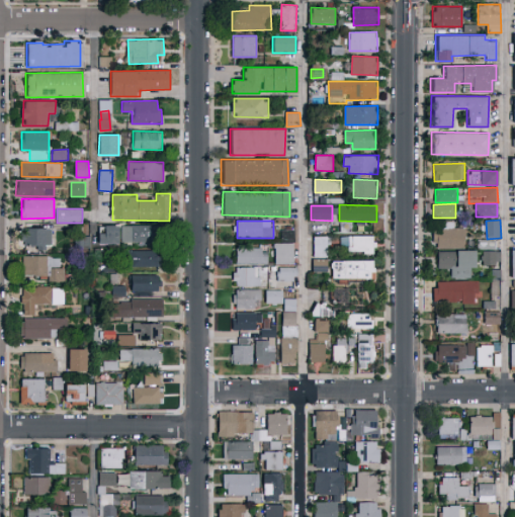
[(118,226),(100,225),(99,243),(117,243),(118,226)]
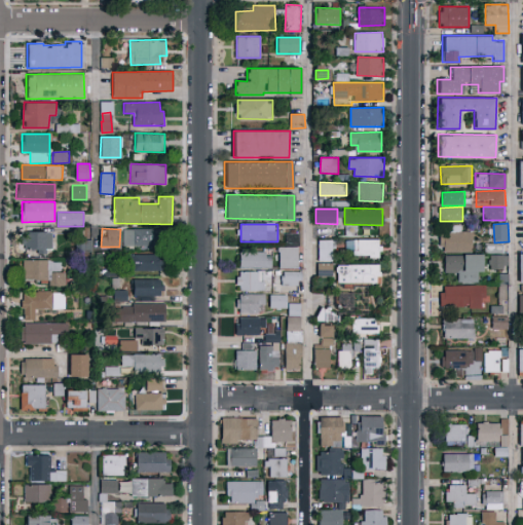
[(124,247),(158,248),(158,229),(125,228),(124,247)]
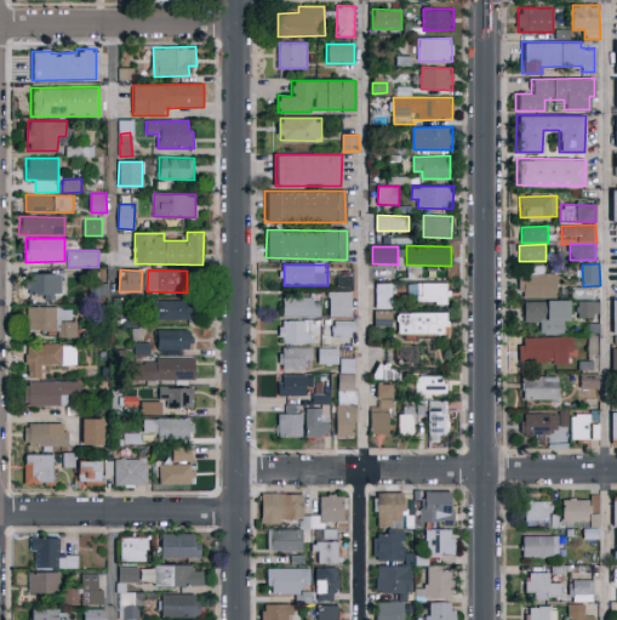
[(62,273),(28,272),(27,295),(61,296),(62,273)]
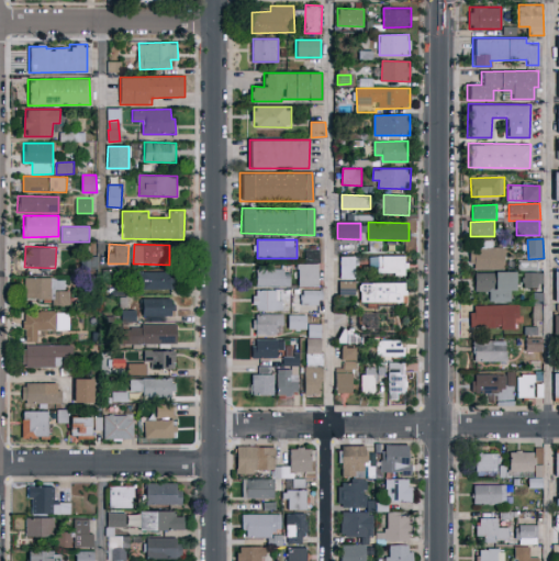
[(471,269),(506,270),(506,248),(472,248),(471,269)]
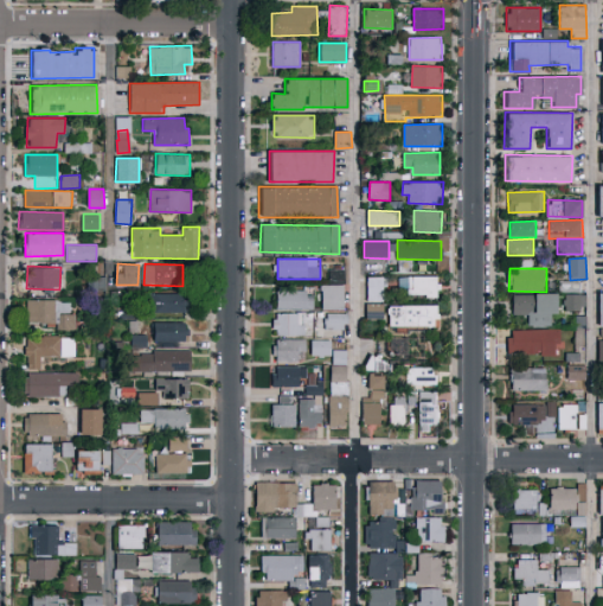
[(384,301),(383,276),(367,278),(367,303),(384,301)]
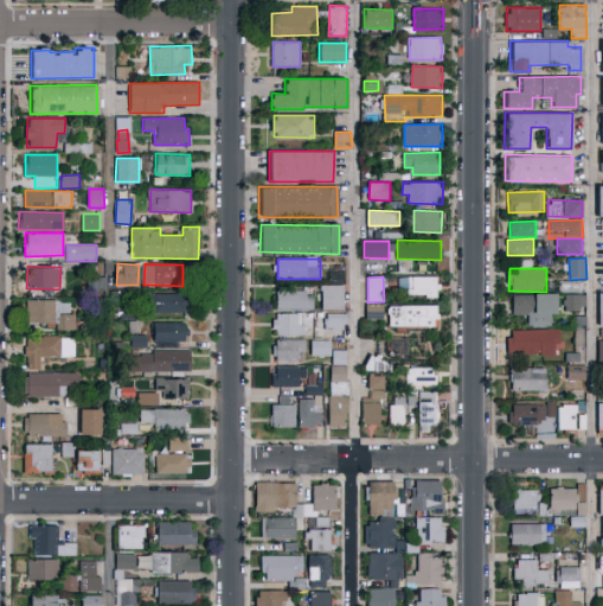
[(437,276),(399,276),(399,294),(437,294),(437,276)]
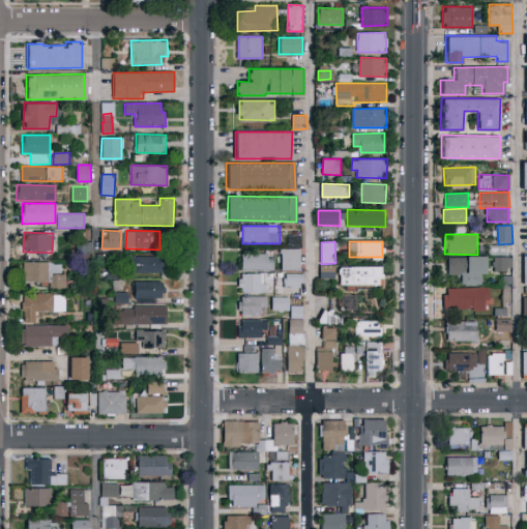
[(93,242),(83,242),(83,254),(93,254),(93,242)]
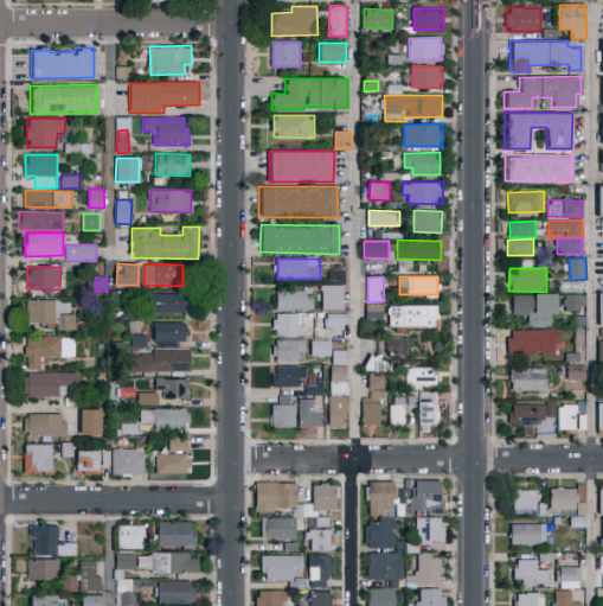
[(321,310),(344,310),(345,286),(322,285),(321,310)]
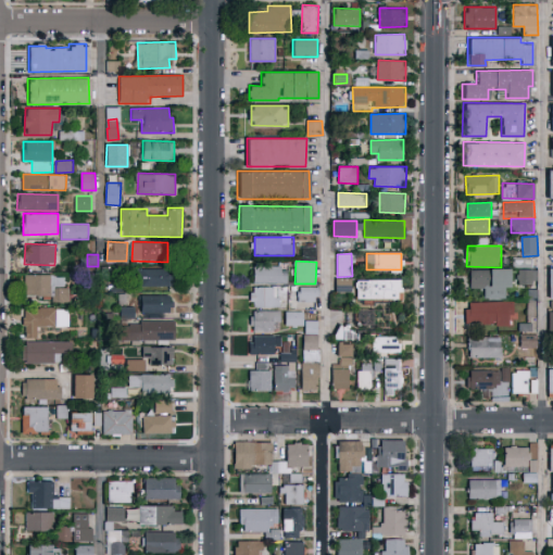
[(254,284),(288,284),(288,265),(254,266),(254,284)]
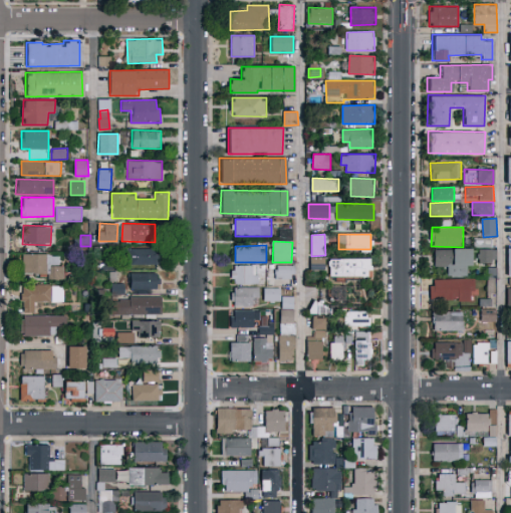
[(132,265),(159,264),(159,248),(132,248),(132,265)]
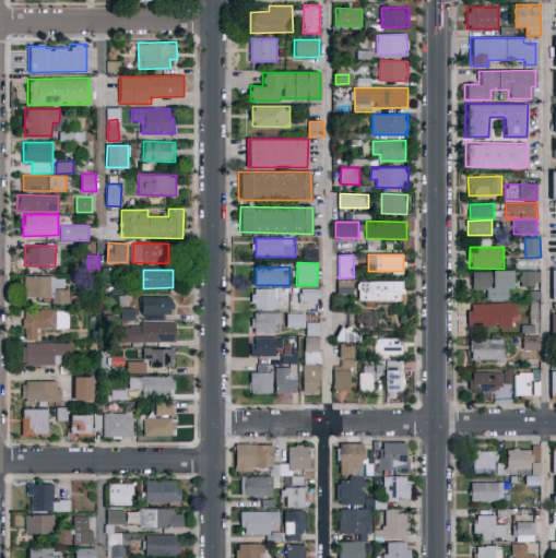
[(472,270),(472,289),(488,289),(488,300),(511,301),(512,271),(472,270)]
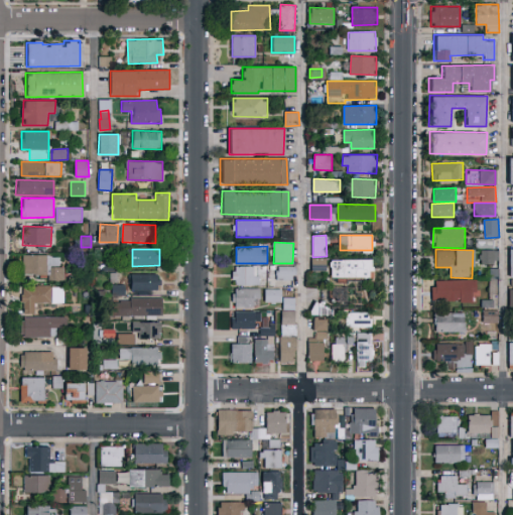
[(498,250),(482,251),(482,265),(499,264),(498,250)]
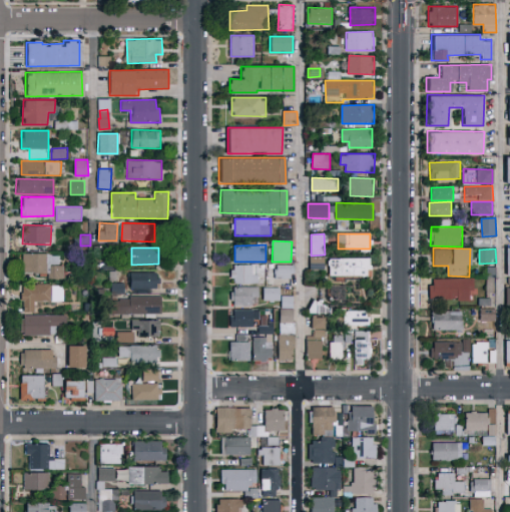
[(63,278),(63,265),(59,265),(59,253),(22,253),(22,273),(38,272),(39,276),(47,276),(47,279),(63,278)]
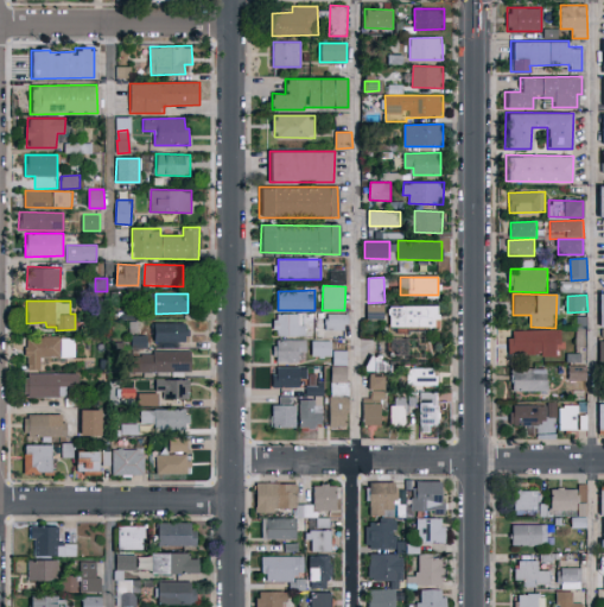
[(367,318),(385,320),(385,304),(367,303),(367,318)]
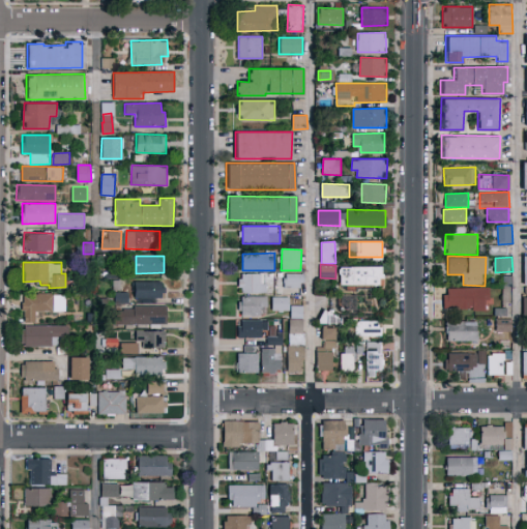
[(340,266),(340,285),(382,285),(382,266),(340,266)]
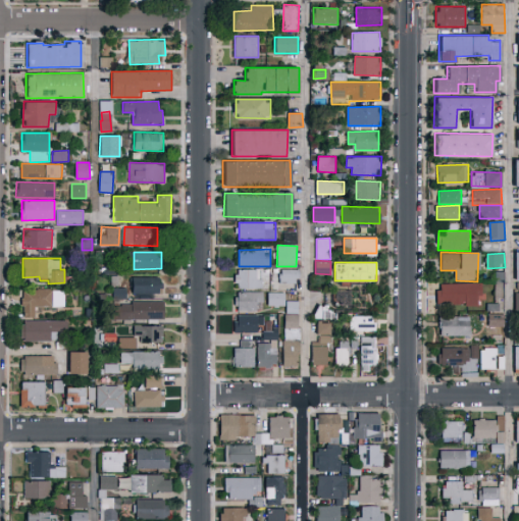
[(262,269),(237,270),(237,289),(262,289),(262,269)]
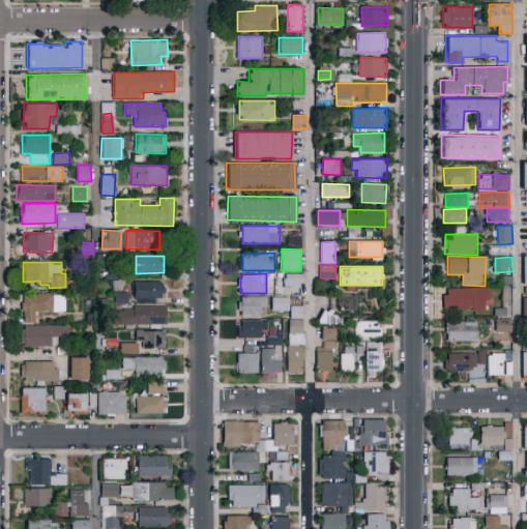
[(303,273),(286,273),(285,293),(302,294),(303,273)]
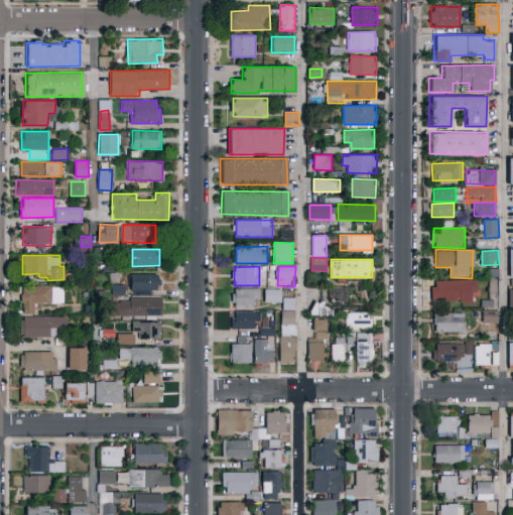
[(158,273),(130,274),(131,290),(158,289),(158,273)]
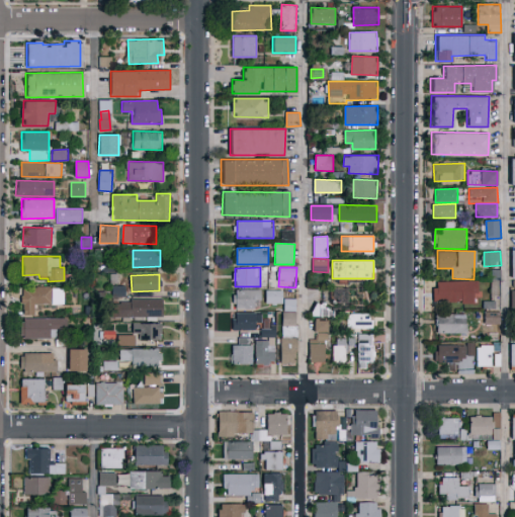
[(480,293),(480,281),(435,281),(435,302),(476,302),(476,293),(480,293)]
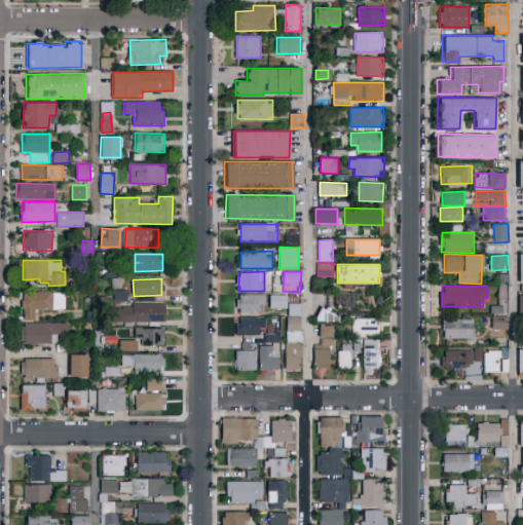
[(129,302),(128,290),(115,291),(116,302),(129,302)]
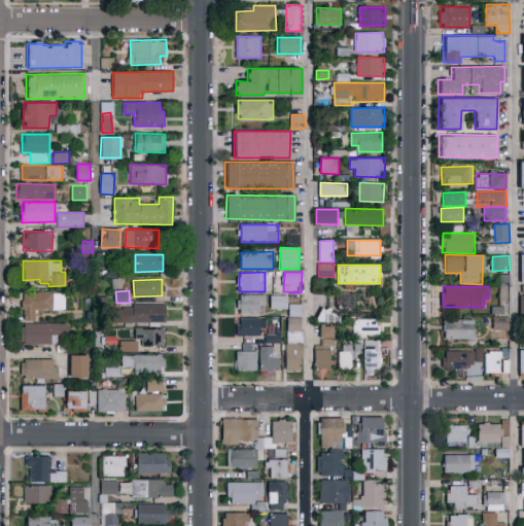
[(65,309),(65,292),(23,292),(24,320),(35,319),(35,309),(65,309)]
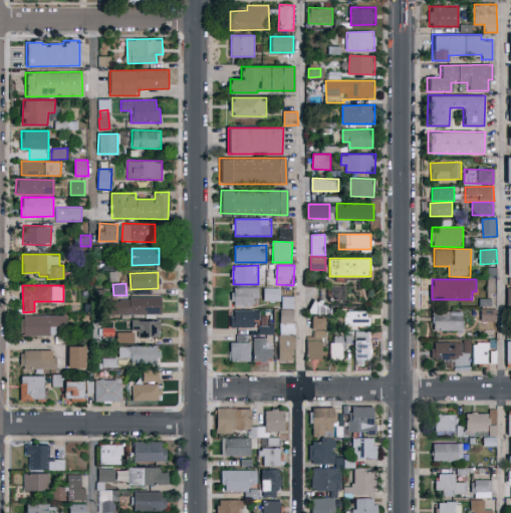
[(330,299),(344,298),(343,285),(329,285),(330,299)]
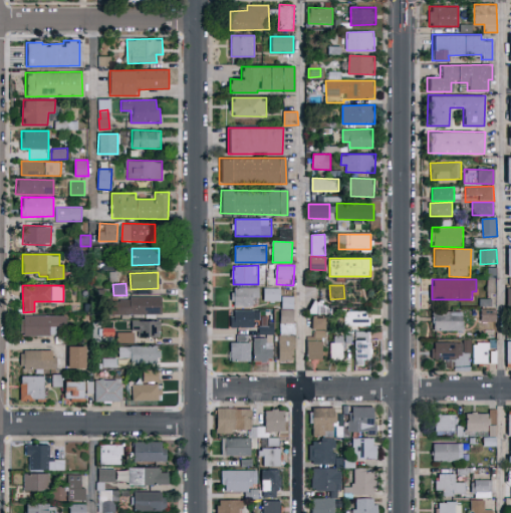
[(260,305),(260,288),(232,288),(233,306),(260,305)]
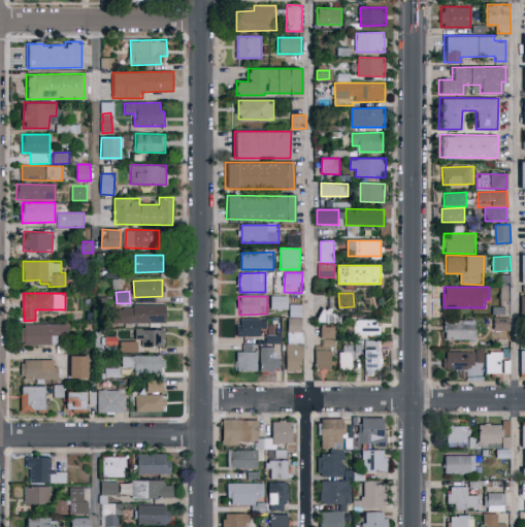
[(289,309),(289,296),(271,296),(271,309),(289,309)]
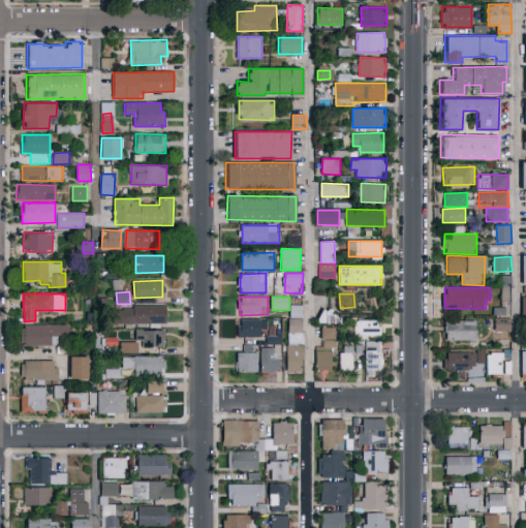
[(166,323),(166,305),(115,307),(115,324),(166,323)]
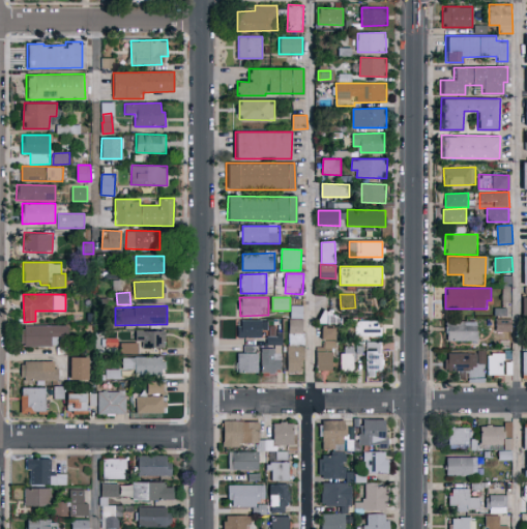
[(513,318),(488,318),(488,327),(497,327),(497,331),(513,331),(513,318)]
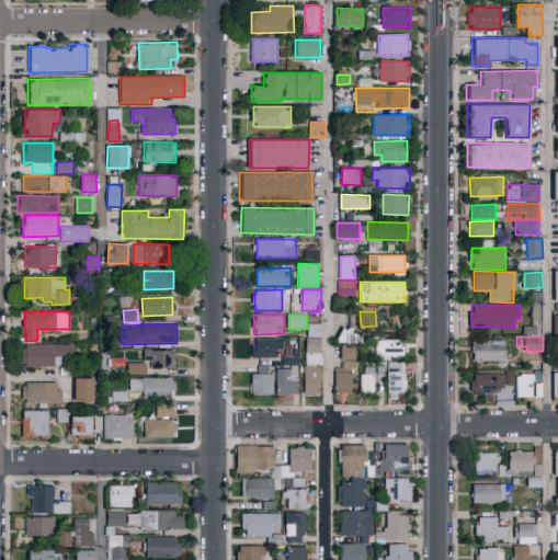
[(307,352),(322,353),(322,339),(308,338),(307,352)]
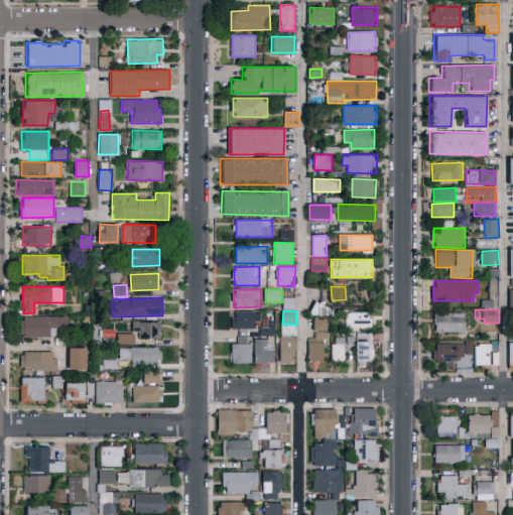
[(262,327),(262,311),(231,312),(231,328),(262,327)]
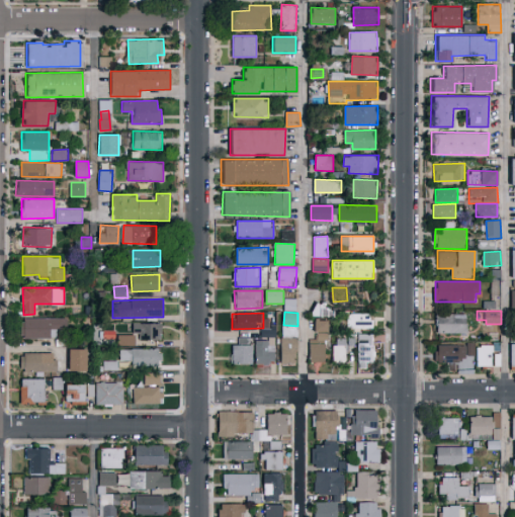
[(372,313),(347,314),(347,329),(372,328),(372,313)]
